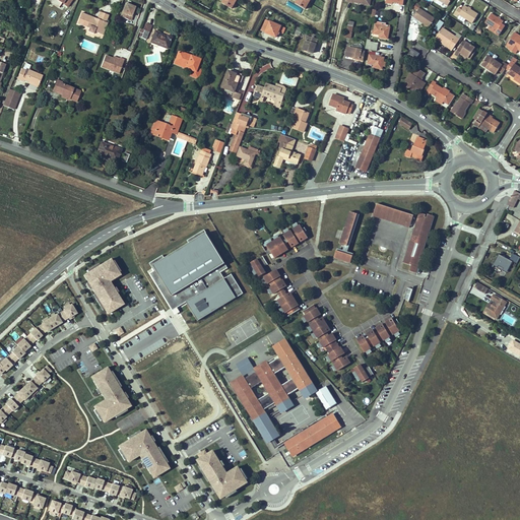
[(417,11),(413,17),(419,21),(426,25),(425,26),(428,28),(435,18),(419,8),(421,6),(416,3),(413,8),(417,11)]
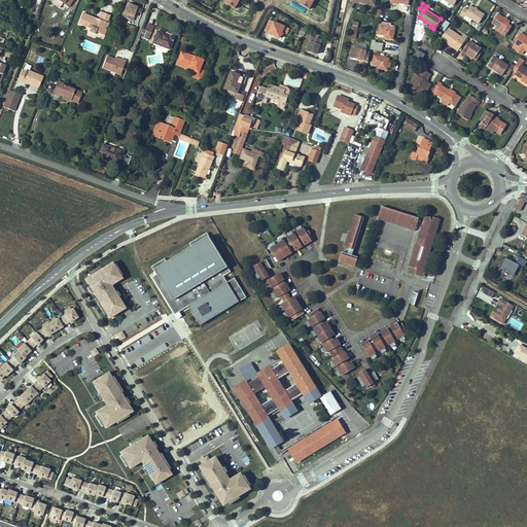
[(485,14),(470,5),(468,10),(464,8),(460,14),(464,16),(464,14),(465,15),(471,20),(479,24),(485,14)]
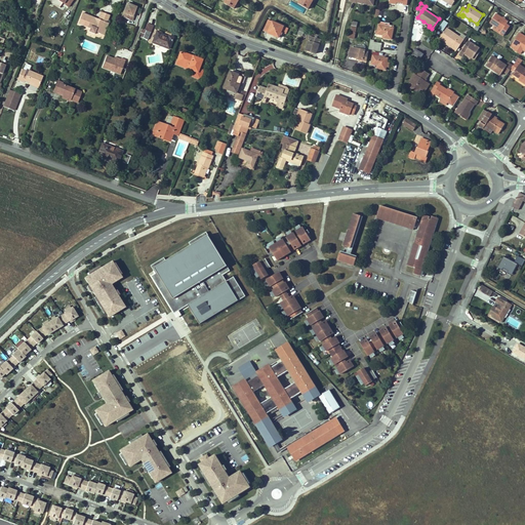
[(131,19),(135,10),(126,6),(121,19),(128,23),(130,19),(131,19)]
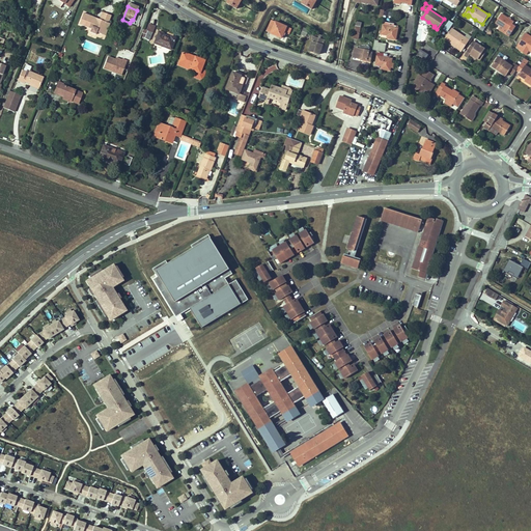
[(83,14),(79,24),(91,29),(89,32),(95,34),(96,32),(102,34),(106,23),(108,23),(111,16),(103,12),(100,20),(99,21),(95,20),(95,18),(83,14)]
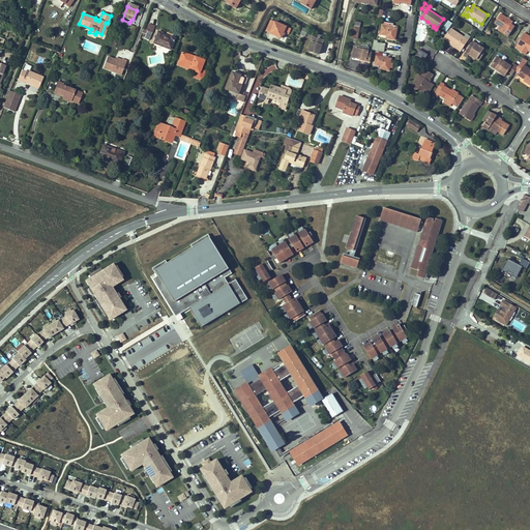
[(513,22),(500,13),(495,23),(499,26),(507,31),(505,34),(508,36),(514,27),(511,25),(513,22)]
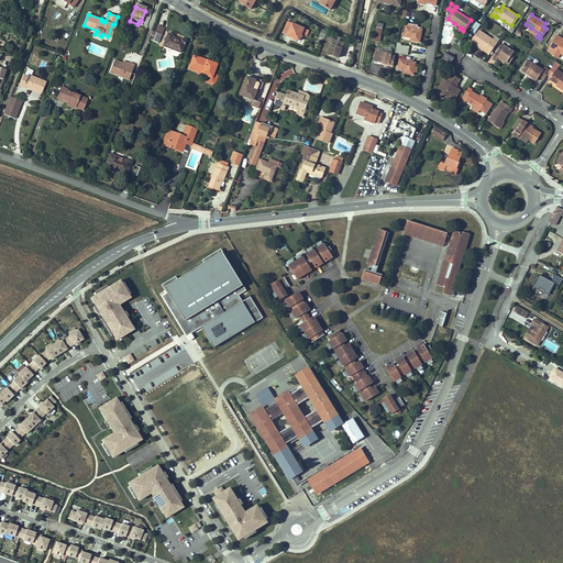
[(293,23),(288,21),(283,33),(287,35),(293,23)]
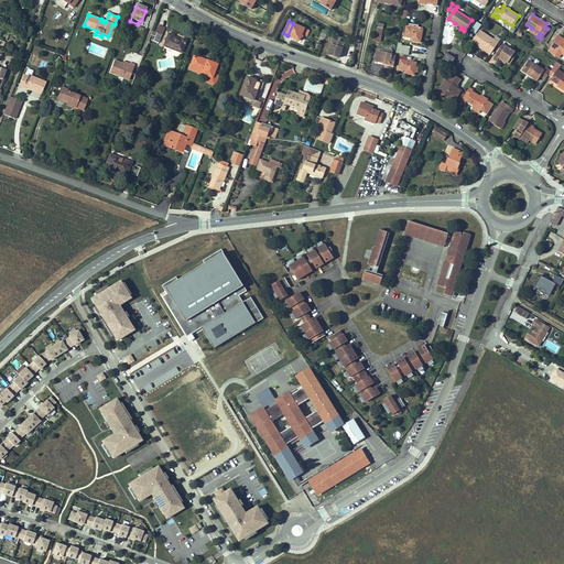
[(476,34),(481,24),(476,21),(470,32),(476,34)]
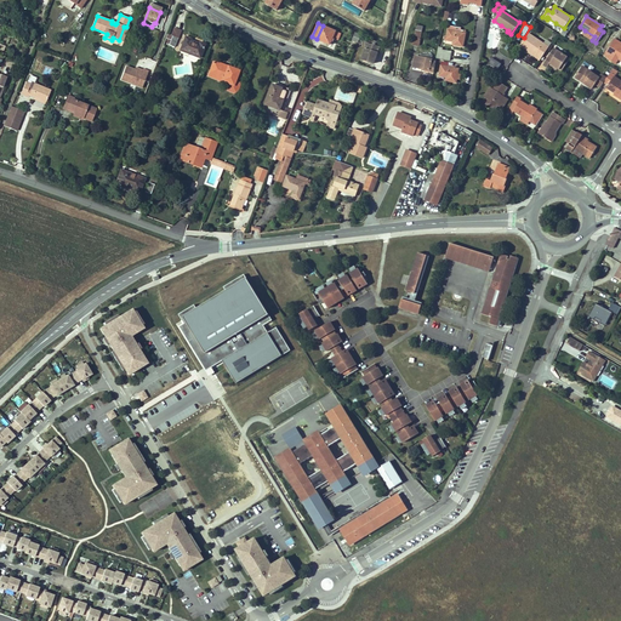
[(336,32),(323,26),(317,39),(330,45),(332,39),(336,32)]
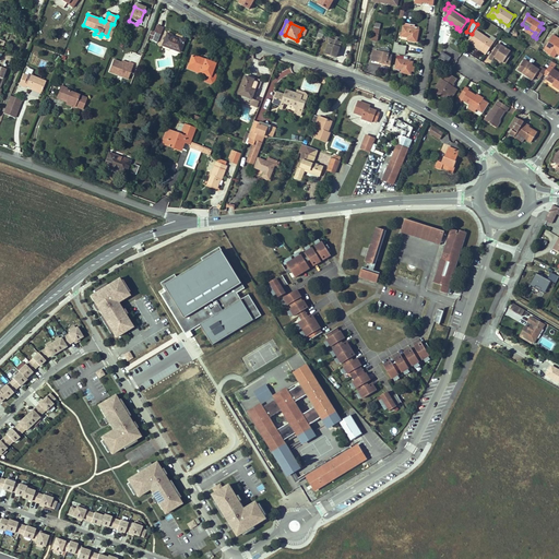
[(380,24),(375,23),(371,40),(377,42),(380,24)]
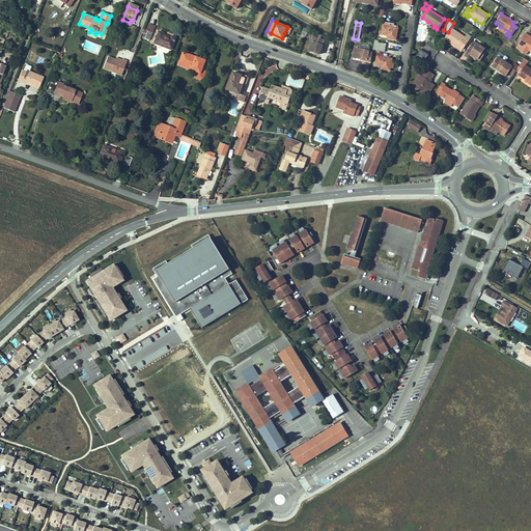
[(381,37),(396,40),(398,26),(394,26),(394,28),(383,26),(382,31),(381,31),(380,33),(382,34),(381,37)]
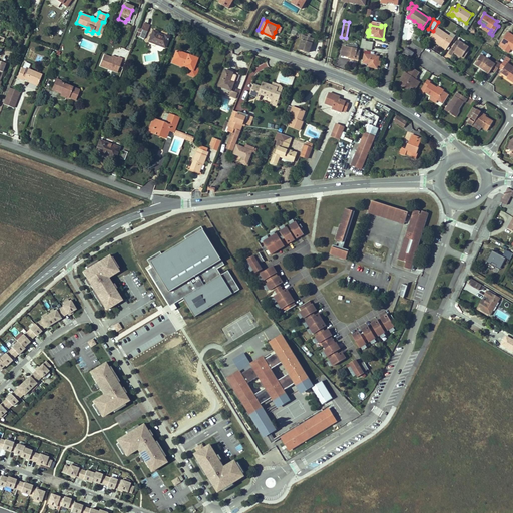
[(446,50),(453,39),(437,27),(430,37),(437,42),(442,45),(441,47),(446,50)]
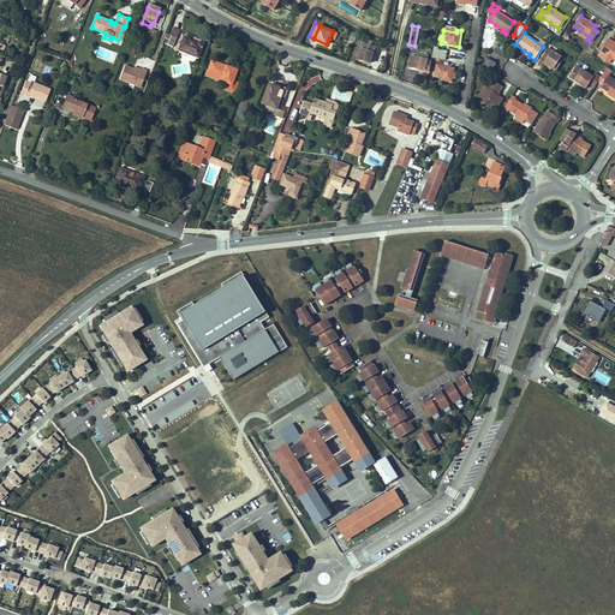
[(173,47),(177,37),(169,35),(166,34),(165,39),(166,39),(165,43),(173,47)]
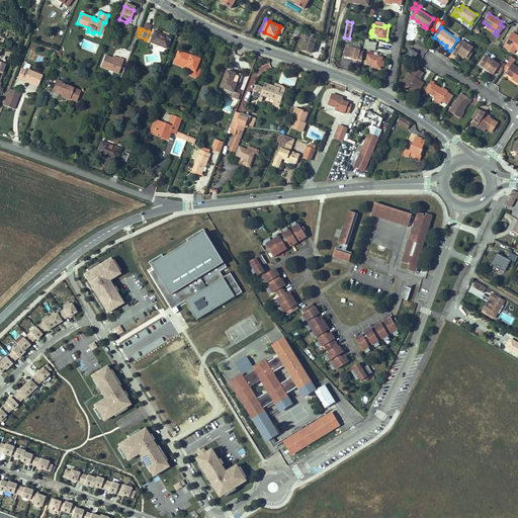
[(312,34),(301,29),(299,35),(306,38),(307,35),(311,37),(312,34)]
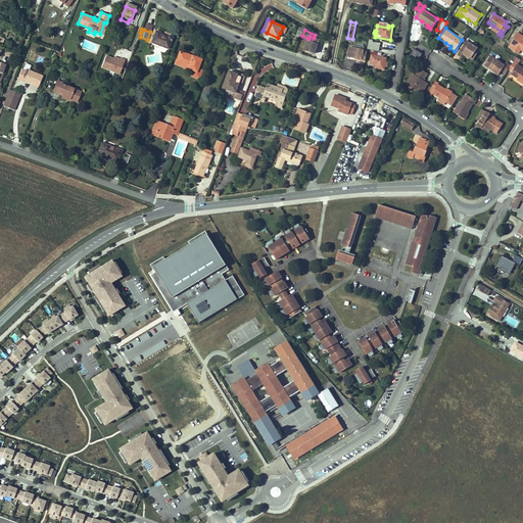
[(156,31),(151,43),(169,49),(173,37),(169,36),(168,37),(159,34),(160,33),(156,31)]
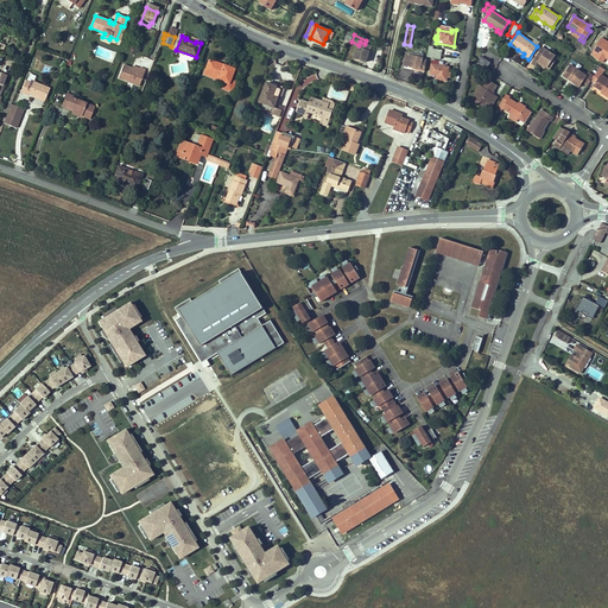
[(601,38),(591,55),(595,57),(597,54),(606,58),(607,59),(607,44),(605,43),(606,40),(601,38)]
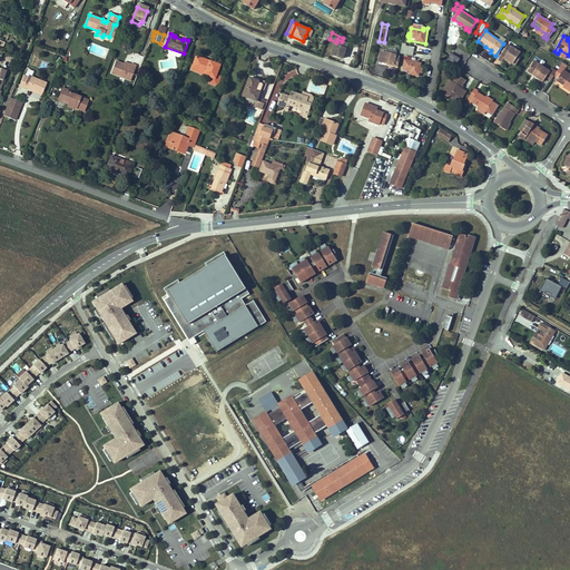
[(344,58),(349,43),(337,39),(336,42),(332,55),(344,58)]
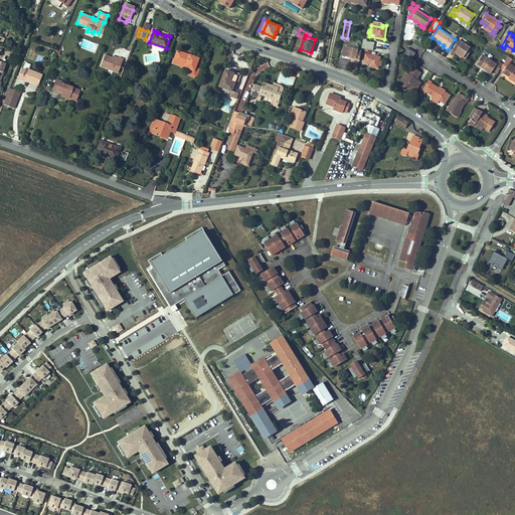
[(466,59),(473,48),(459,40),(451,54),(454,56),(456,53),(456,52),(462,56),(466,59)]
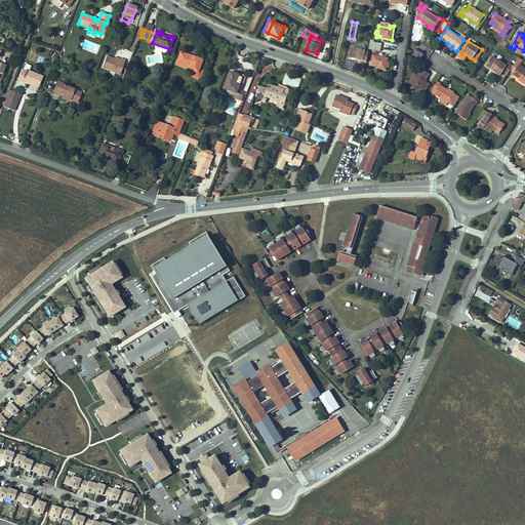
[(367,61),(368,51),(351,48),(350,56),(359,58),(359,59),(367,61)]
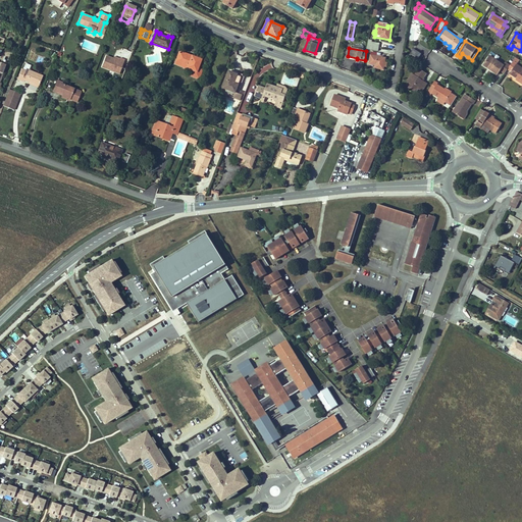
[(412,49),(410,53),(418,58),(421,54),(412,49)]
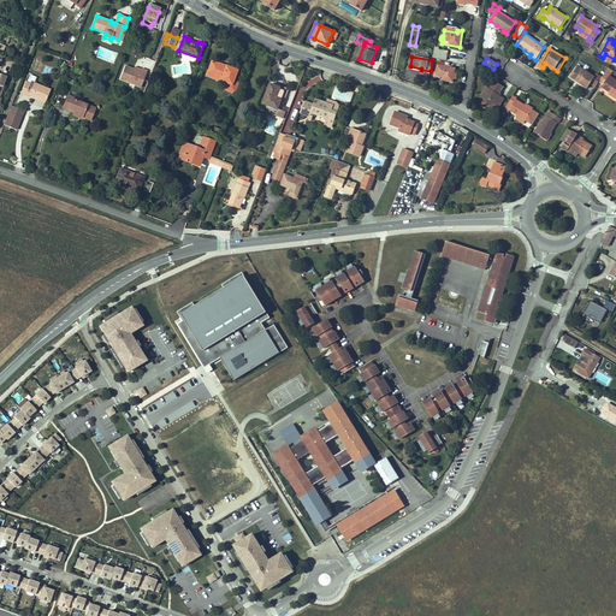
[(212,61),(207,73),(220,78),(220,81),(226,83),(224,89),(234,93),(237,83),(234,81),(237,71),(226,66),(225,67),(223,66),(224,65),(212,61)]
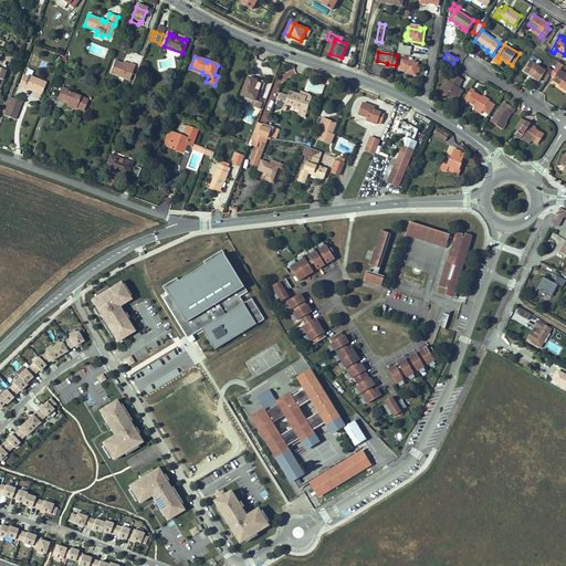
[(401,60),(400,66),(408,67),(407,71),(407,74),(416,75),(416,72),(419,73),(420,67),(417,67),(418,63),(416,62),(416,60),(413,60),(413,61),(413,62),(408,61),(408,60),(406,59),(406,61),(401,60)]
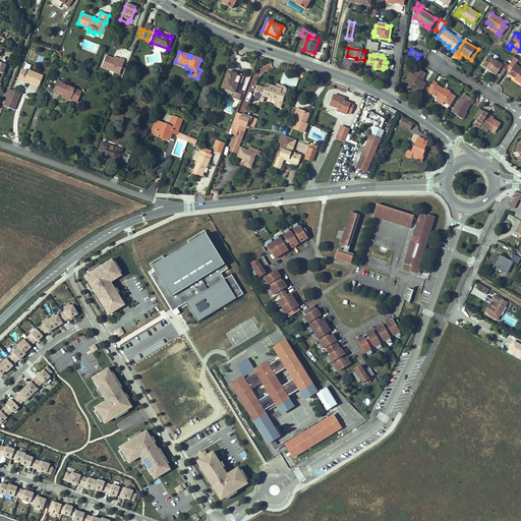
[(507,69),(509,65),(505,62),(503,65),(488,55),(482,65),(497,74),(500,70),(504,73),(507,69)]
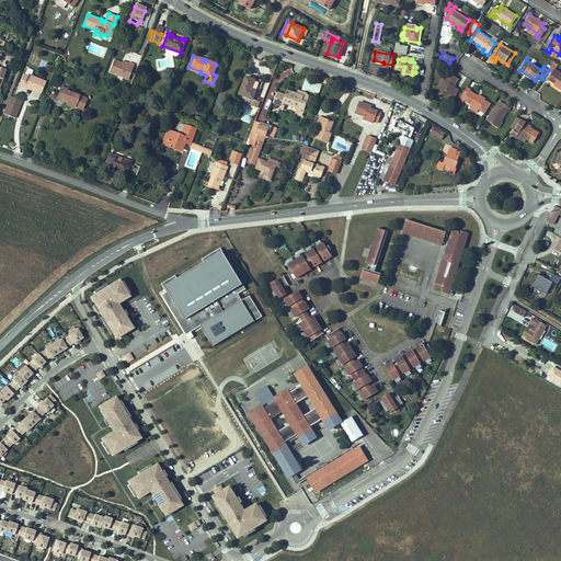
[(114,60),(110,72),(128,79),(134,65),(129,63),(128,64),(128,65),(122,63),(114,60)]
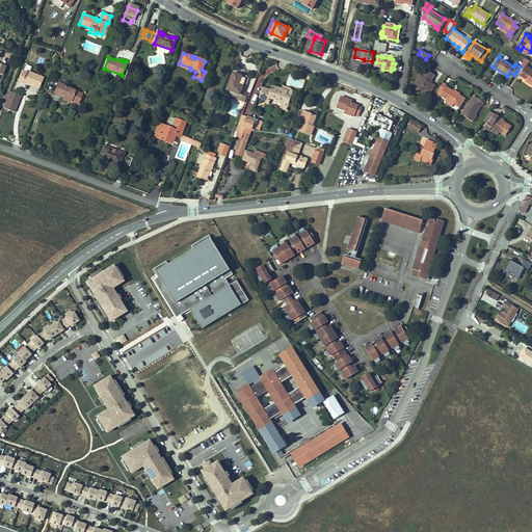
[(530,61),(526,58),(520,67),(517,71),(521,73),(520,75),(527,80),(529,82),(528,83),(531,85),(531,69),(527,65),(530,61)]
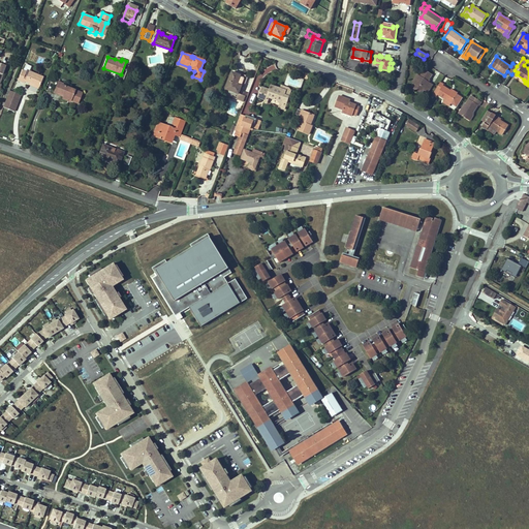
[(432,74),(425,69),(421,76),(419,75),(413,84),(416,86),(413,89),(418,93),(422,89),(424,90),(428,93),(433,85),(429,82),(427,85),(425,84),(428,80),(429,80),(432,74)]
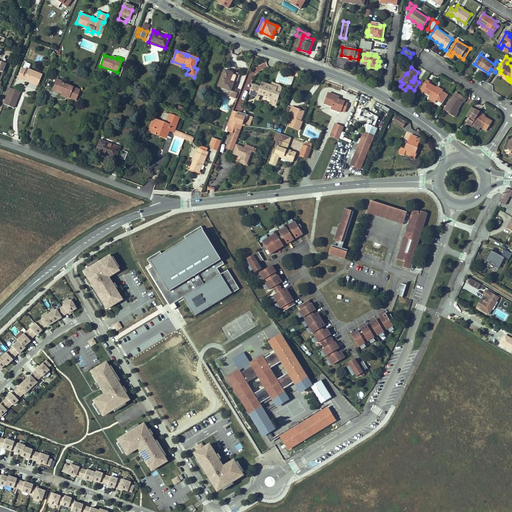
[(38,84),(42,75),(28,69),(26,74),(24,73),(25,69),(21,68),(17,77),(24,80),(24,78),(38,84)]
